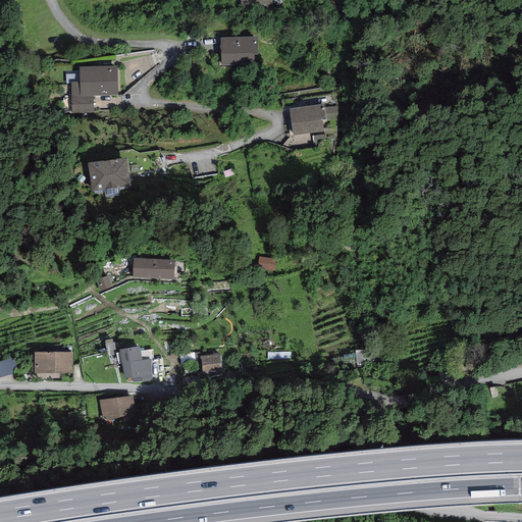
[(240,0),(243,14),(273,8),(272,1),(274,0),(240,0)]
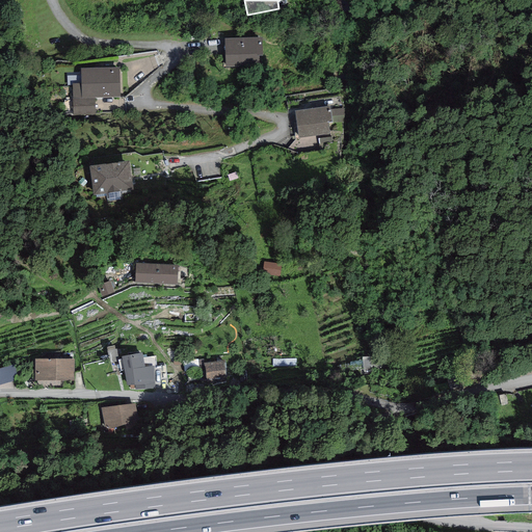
[(262,37),(224,38),(225,67),(259,67),(259,56),(263,56),(262,37)]
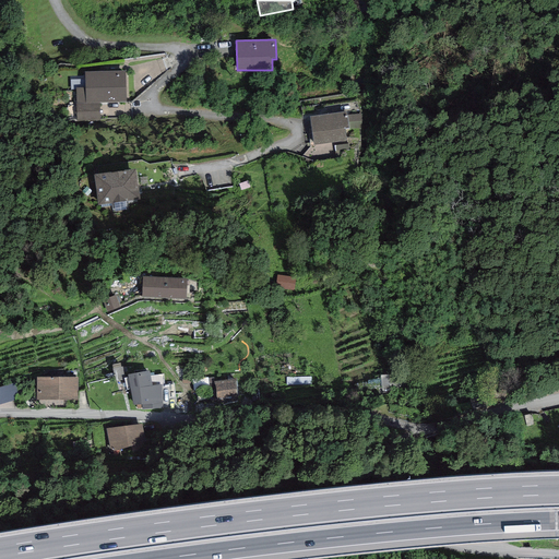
[(126,71),(85,72),(85,87),(75,87),(76,104),(99,103),(127,102),(126,71)]
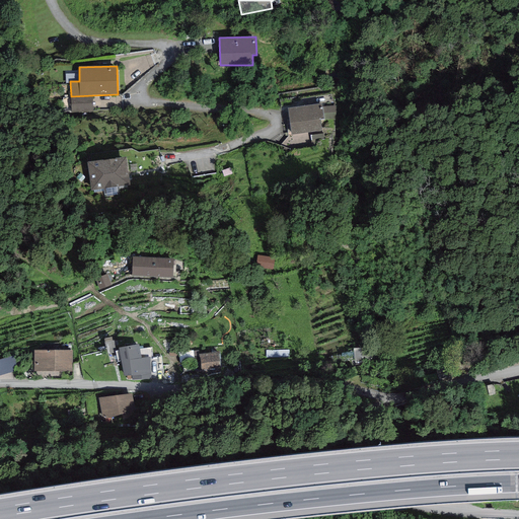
[(92,113),(92,95),(71,96),(71,113),(92,113)]
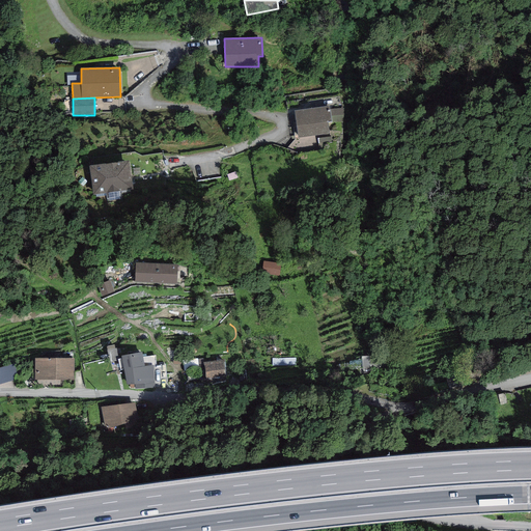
[(330,134),(328,122),(332,122),(330,109),(330,106),(325,107),(295,111),(298,138),(330,134)]
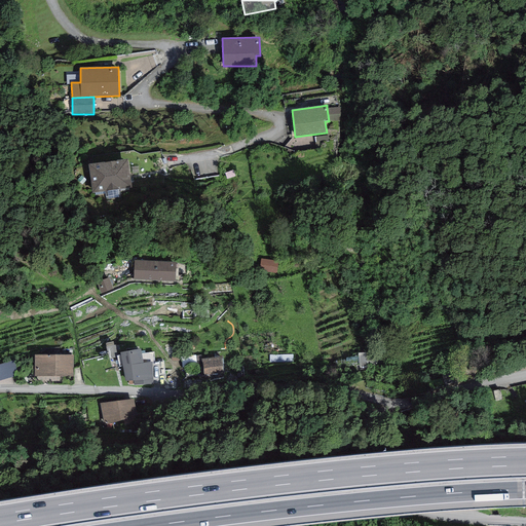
[(342,107),(327,108),(329,121),(342,120),(342,107)]
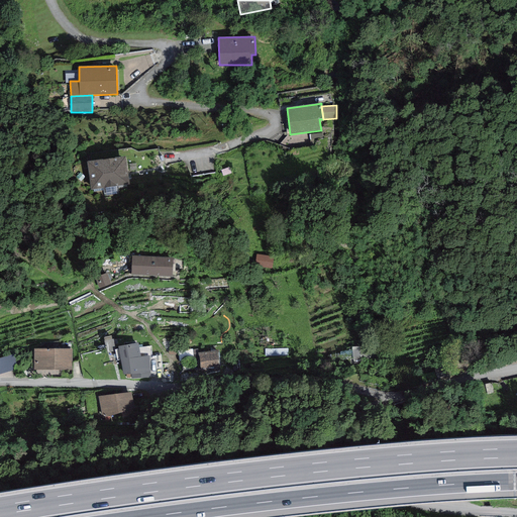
[(322,133),(309,134),(310,146),(316,145),(315,139),(323,138),(322,133)]
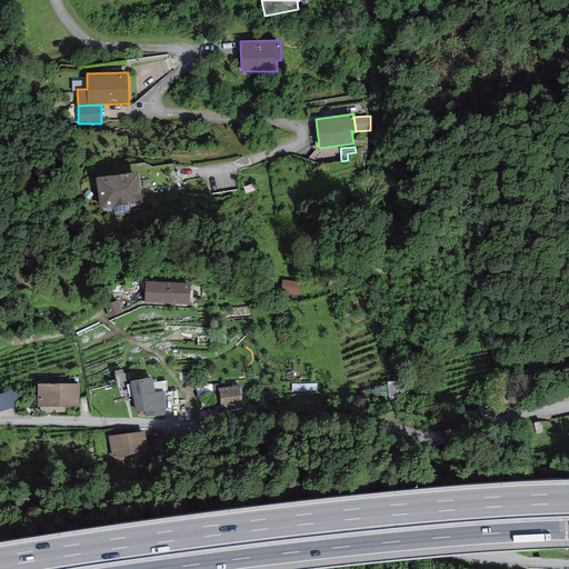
[(138,172),(96,178),(99,208),(142,202),(138,172)]
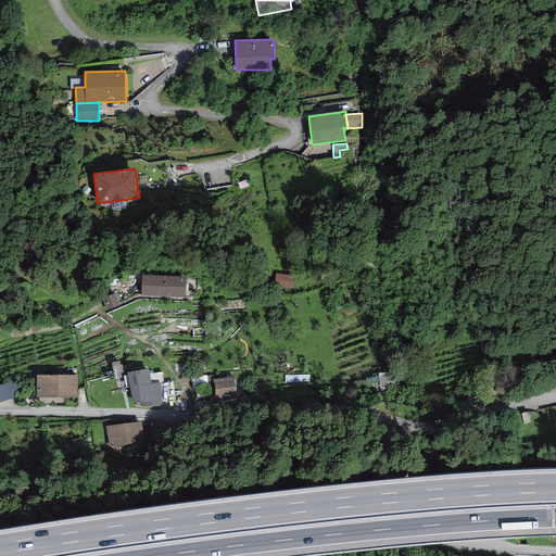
[(294,276),(276,274),(274,287),(292,290),(294,276)]
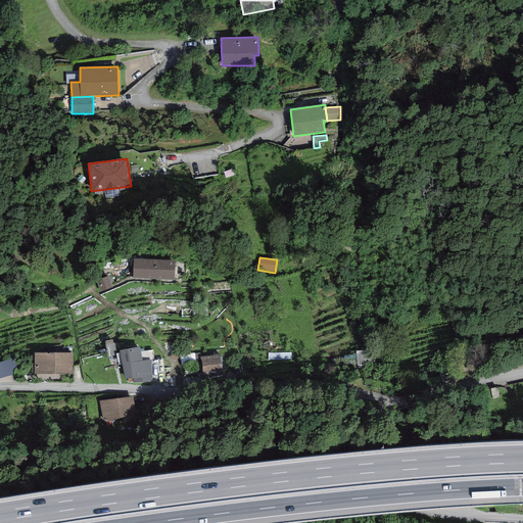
[(175,260),(134,258),(133,278),(175,280),(175,260)]
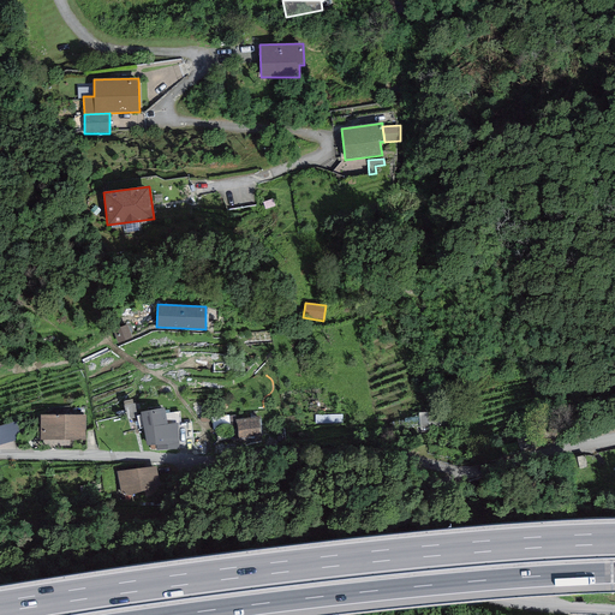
[(127,324),(113,330),(118,346),(133,340),(127,324)]
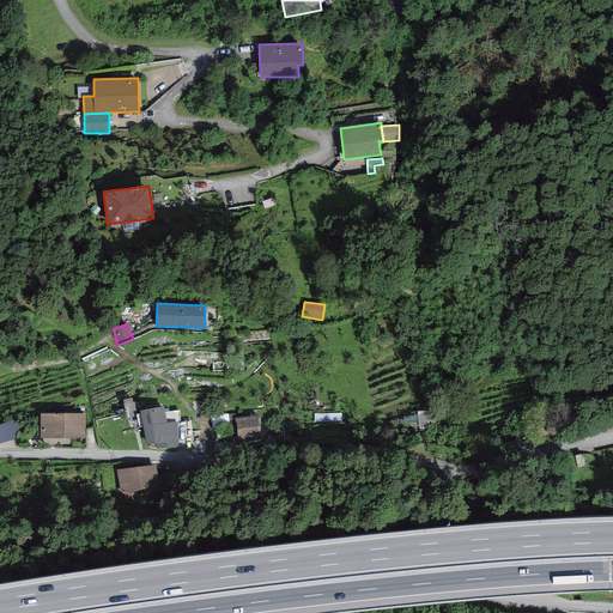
[(164,407),(139,411),(140,412),(147,444),(156,443),(156,449),(178,448),(177,423),(181,423),(180,411),(165,412),(164,407)]
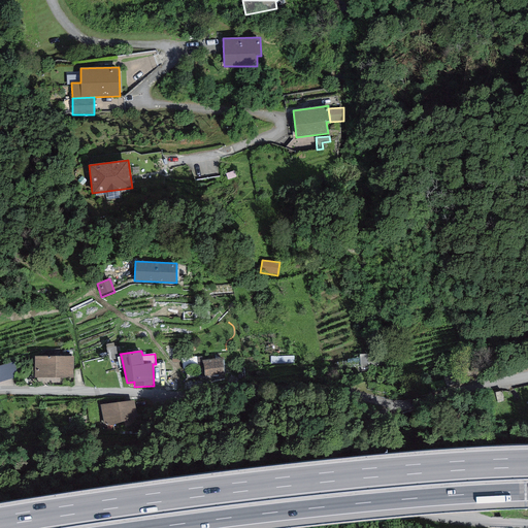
[(196,356),(182,358),(183,369),(185,369),(198,368),(196,356)]
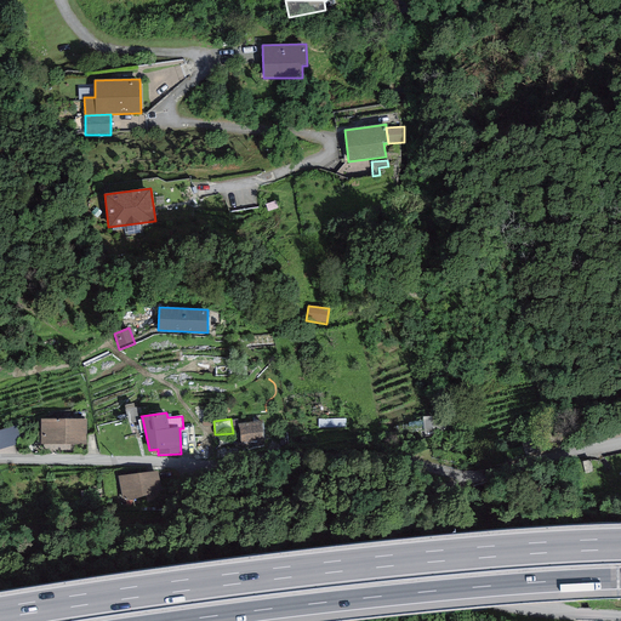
[(86,420),(40,420),(40,445),(86,445),(86,420)]
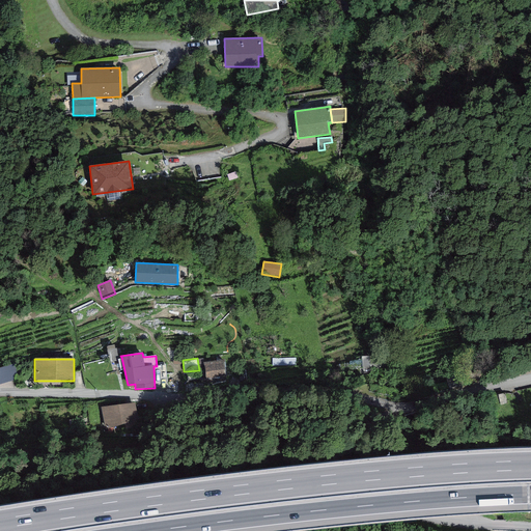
[(224,360),(203,362),(205,380),(226,376),(224,360)]
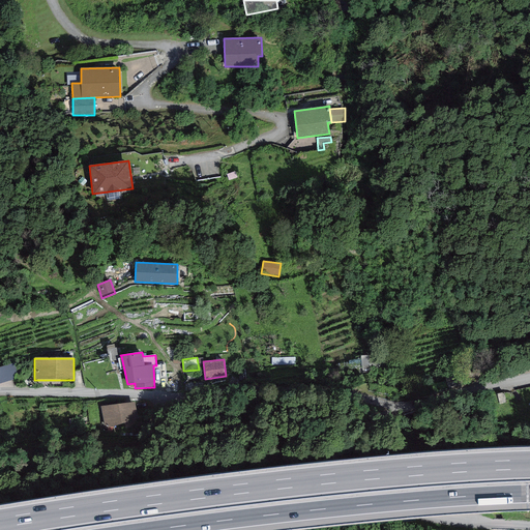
[(16,363),(0,366),(0,383),(20,379),(16,363)]
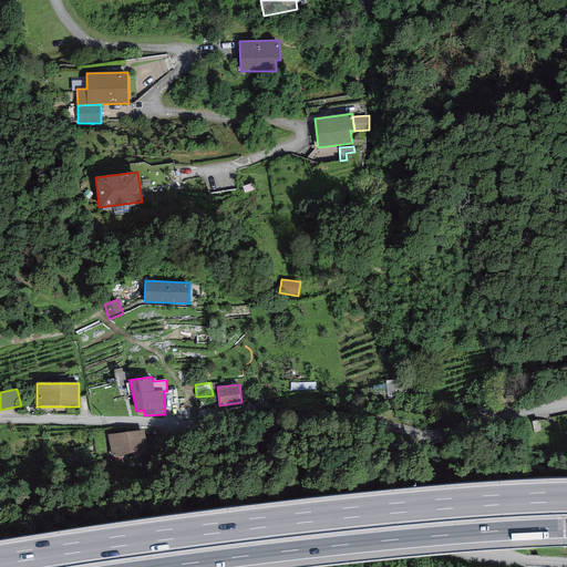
[(144,430),(107,434),(113,459),(147,453),(144,430)]
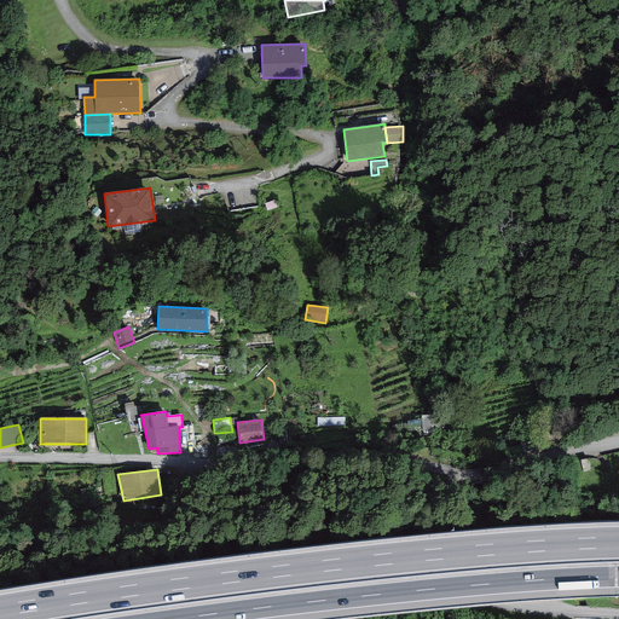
All buildings are outlined.
